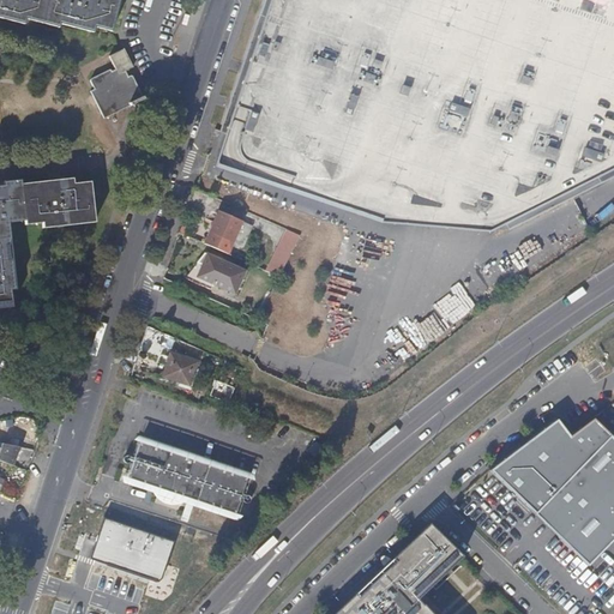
[(44,23),(49,0),(0,0),(0,16),(26,24),(28,18),(44,23)]
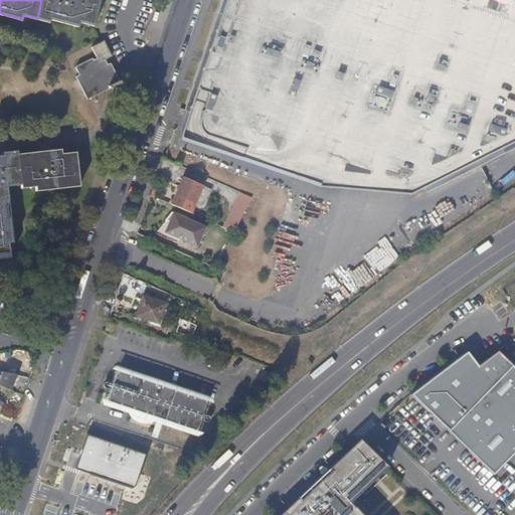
[(94,25),(100,0),(41,0),(37,19),(50,22),(51,19),(79,26),(80,22),(94,25)]
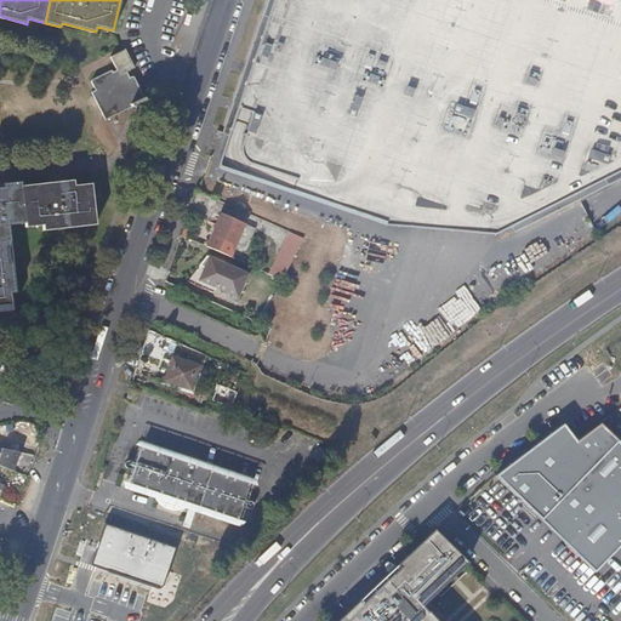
[(146,101),(134,75),(130,75),(129,73),(136,68),(126,49),(110,57),(117,70),(114,72),(112,69),(91,80),(96,91),(92,92),(106,120),(146,101)]
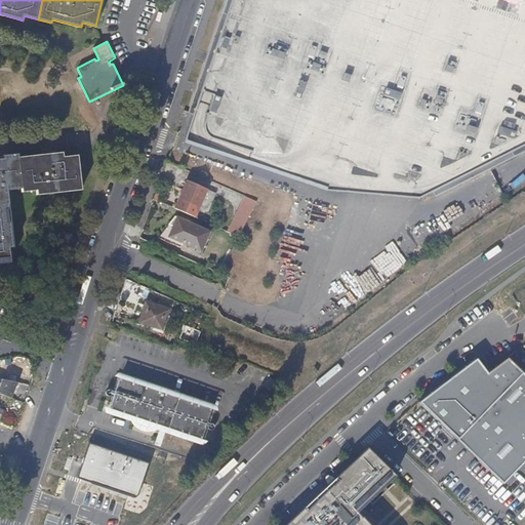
[(22,187),(18,156),(18,152),(3,154),(3,157),(0,157),(0,202),(8,201),(7,189),(22,187)]
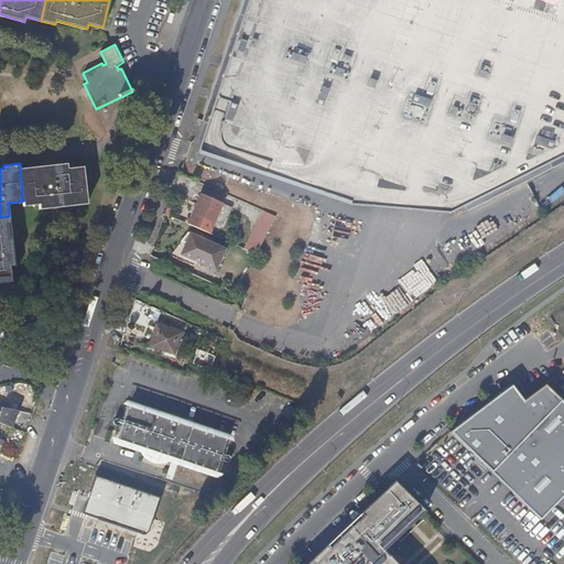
[(87,203),(83,165),(66,166),(66,163),(20,167),(23,201),(24,205),(35,204),(39,205),(40,208),(87,203)]
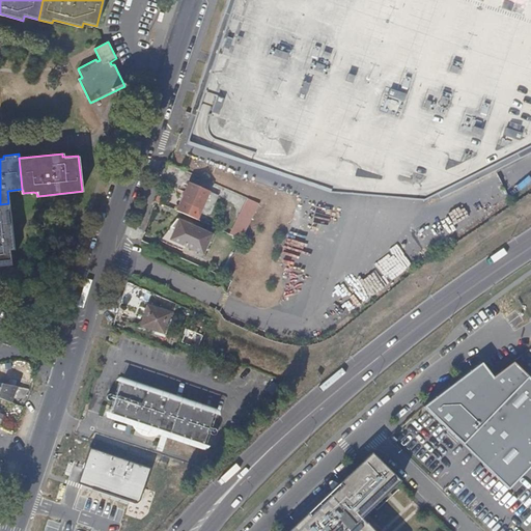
[(201,210),(210,191),(189,183),(176,211),(189,217),(193,206),(201,210)]
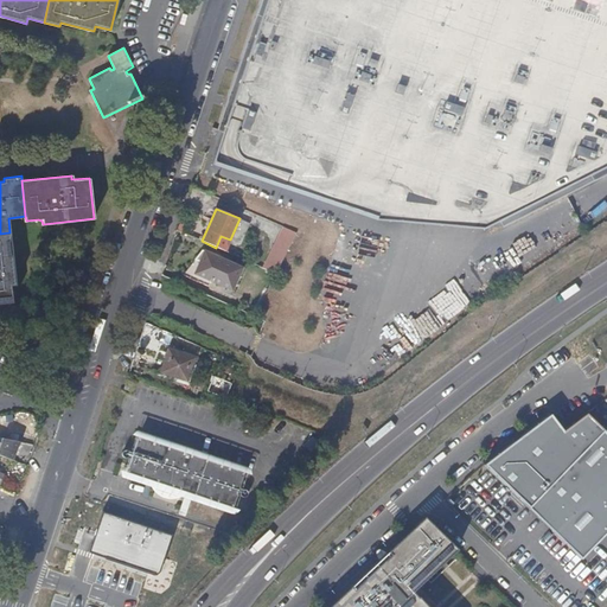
[(278,275),(296,232),(282,227),(263,268),(278,275)]
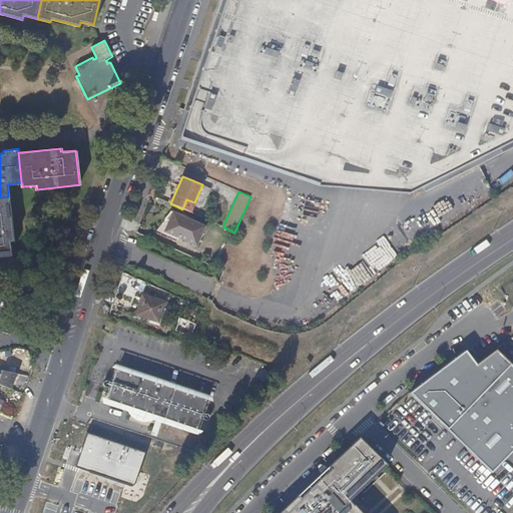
[(0,255),(10,255),(9,241),(13,241),(8,196),(0,197),(0,255)]
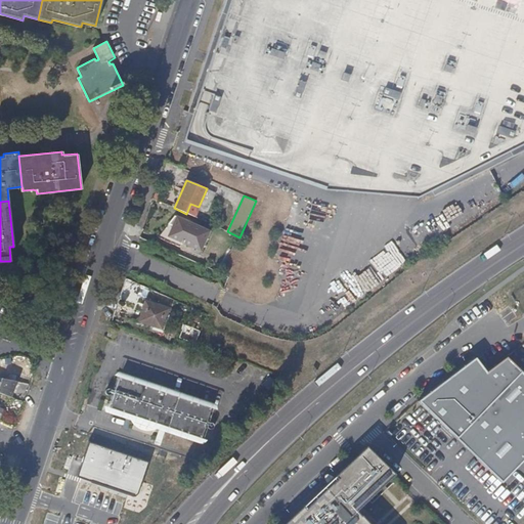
[(201,250),(208,231),(174,216),(168,224),(172,226),(168,236),(201,250)]
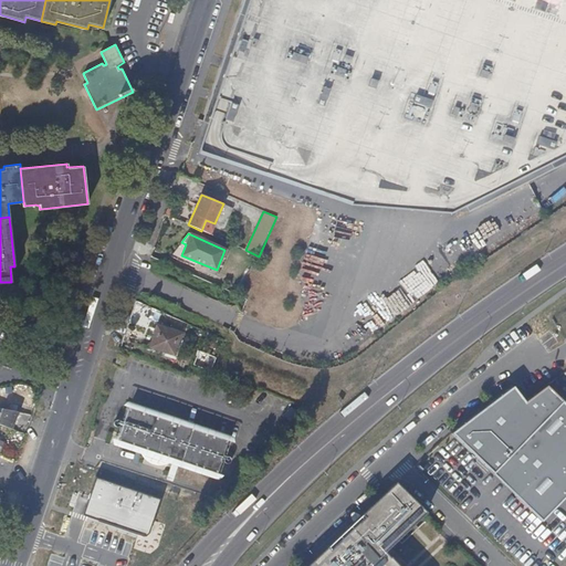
[(173,355),(180,334),(157,325),(149,346),(173,355)]
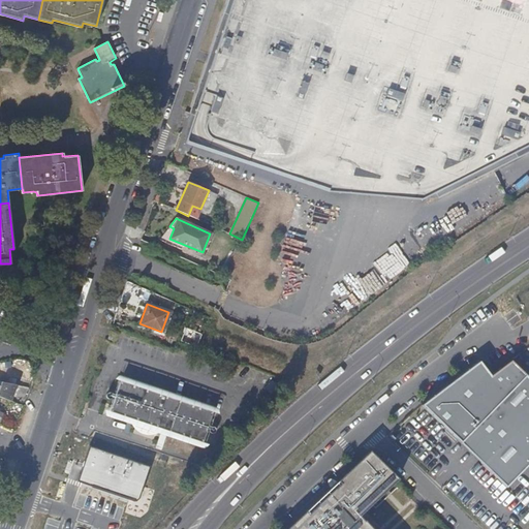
[(114,343),(119,329),(112,325),(106,341),(114,343)]
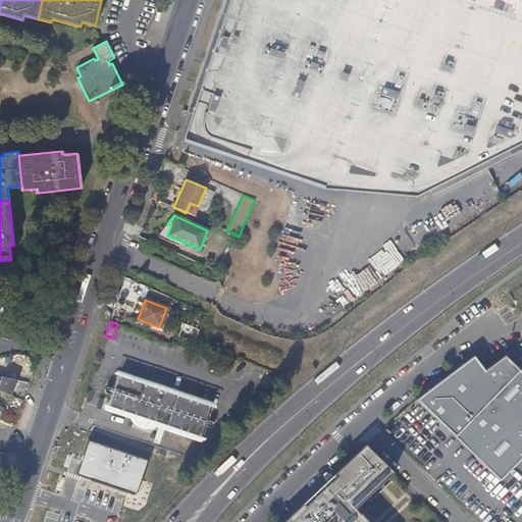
[(474,351),(423,403),(502,481),(521,460),(521,365),(509,352),(492,368),(474,351)]
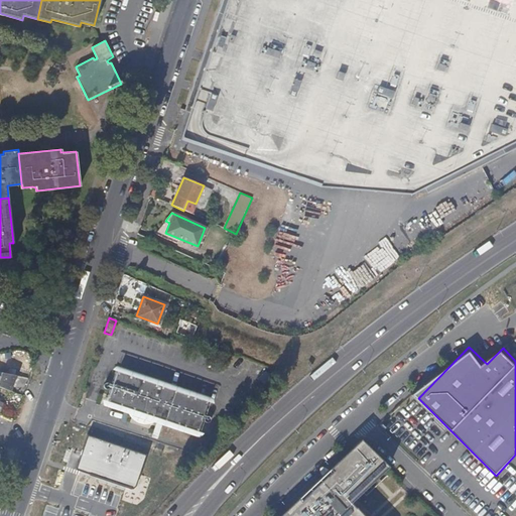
[(208,403),(209,398),(118,367),(116,371),(208,403)]
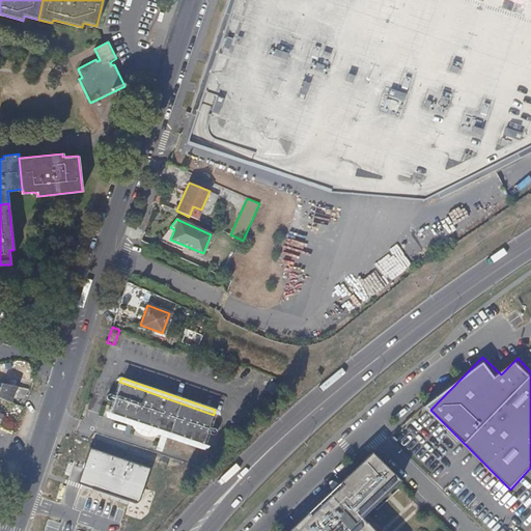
[(14,394),(17,386),(0,382),(0,397),(10,401),(14,394)]
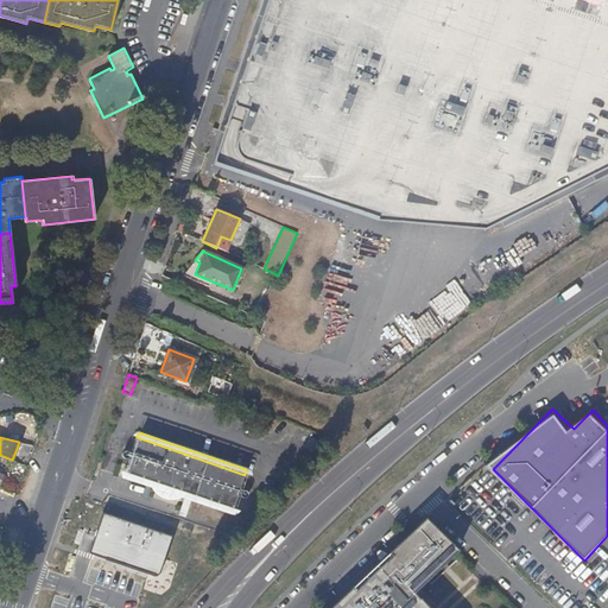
[(233,507),(245,475),(137,437),(125,470),(156,481),(153,487),(177,495),(179,488),(233,507)]
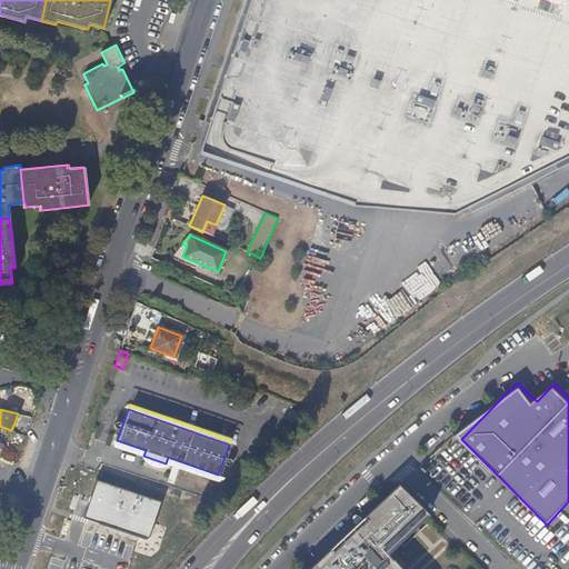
[(395,568),(387,561),(428,521),(396,490),(312,568),(395,568)]
